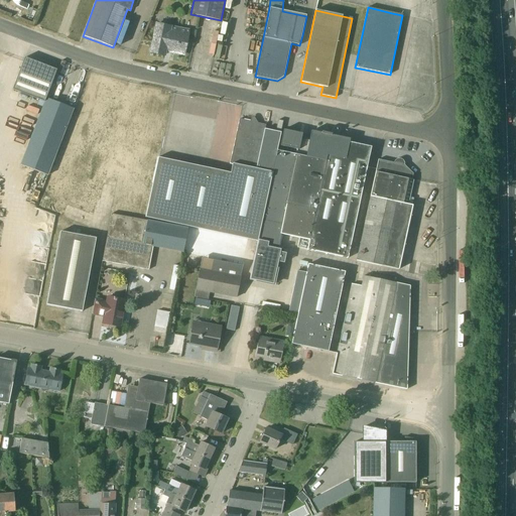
[(183,54),(189,30),(170,26),(156,23),(150,52),(164,55),(165,50),(183,54)]
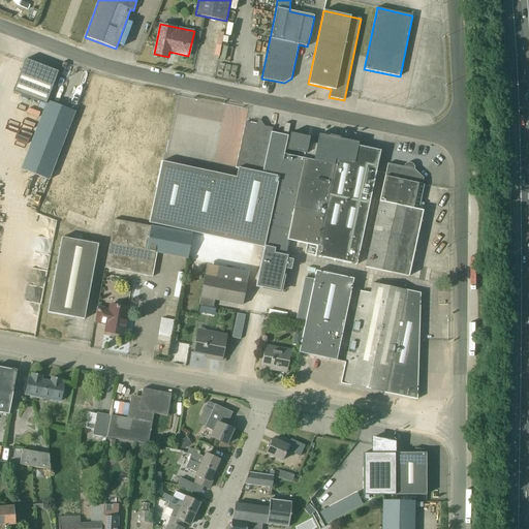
[(45,104),(58,72),(26,59),(13,92),(45,104)]
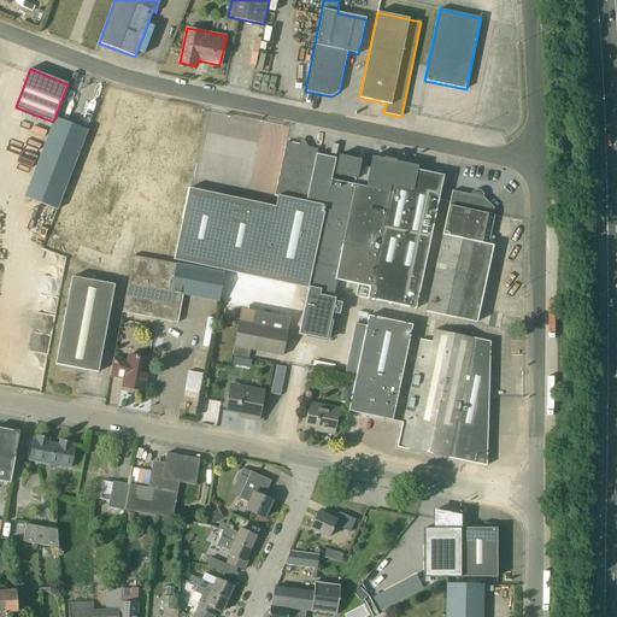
[(57,209),(51,230),(113,251),(124,217),(112,213),(146,111),(117,101),(80,216),(57,209)]
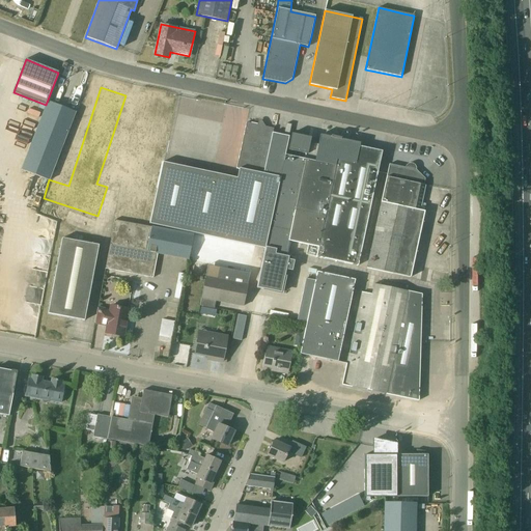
[(48,180),(49,180),(75,112),(48,102),(21,170),(48,180)]
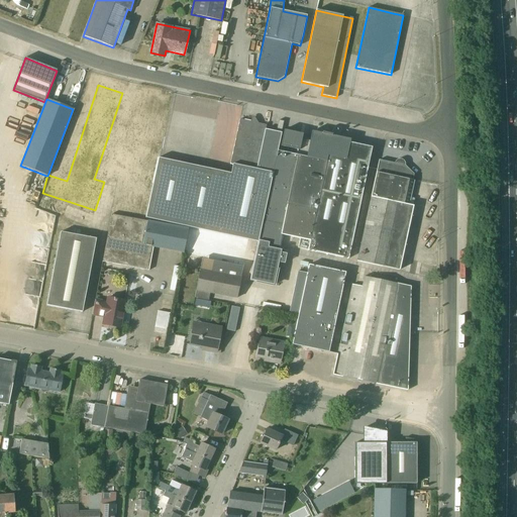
[(145,218),(192,228),(257,242),(278,151),(284,121),(279,120),(276,132),(266,129),(267,125),(257,123),(256,120),(253,122),(239,119),(230,165),(232,165),(230,174),(158,158),(145,218)]
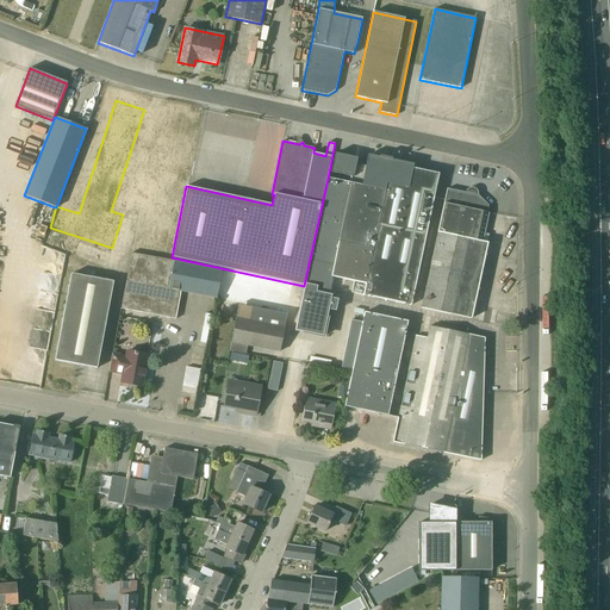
[(346,182),(328,179),(304,286),(297,321),(294,330),(323,336),(331,296),(335,297),(337,285),(330,284),(336,254),(350,257),(346,280),(354,281),(352,293),(362,296),(411,306),(439,174),(412,168),(414,165),(391,161),(388,161),(390,160),(381,159),(381,160),(379,159),(379,157),(368,155),(366,167),(356,165),(358,159),(335,154),(331,173),(347,176),(346,182)]
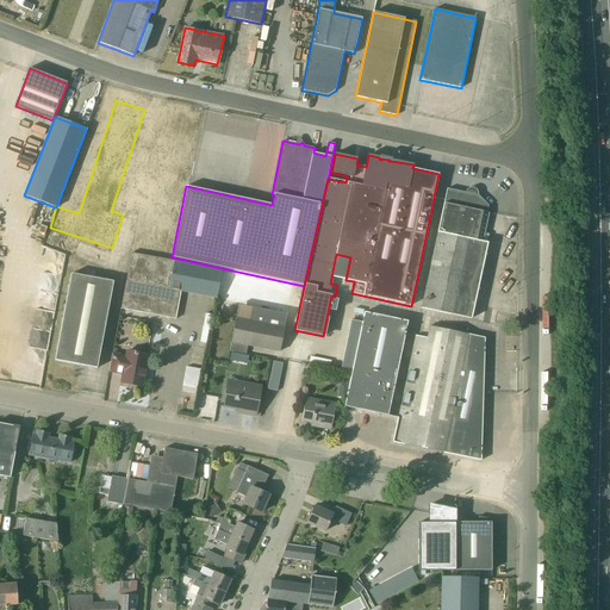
[(483,242),(489,213),(486,213),(489,205),(478,195),(478,193),(477,190),(474,188),(472,187),(468,188),(467,191),(466,193),(447,188),(443,204),(437,234),(436,235),(421,307),(471,319),(487,243),(483,242)]
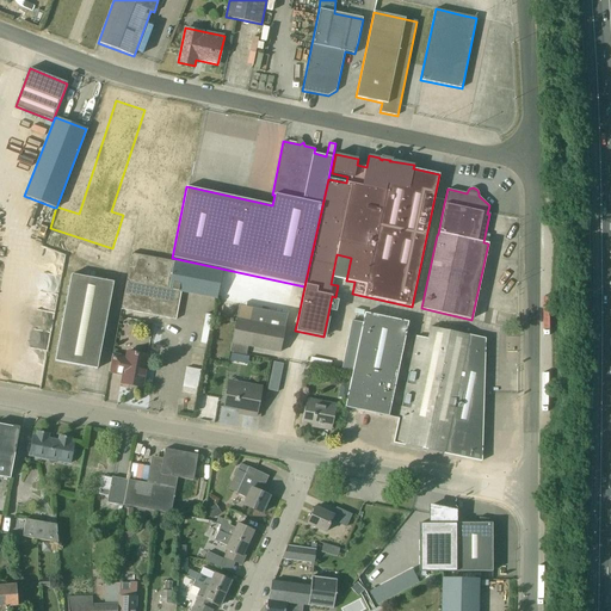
[(217,298),(222,270),(174,260),(173,261),(131,253),(121,309),(176,320),(181,292),(217,298)]
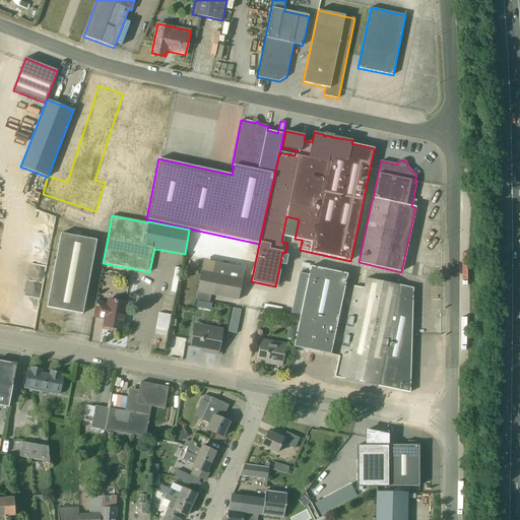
[(47,307),(82,314),(96,241),(61,234),(47,307)]
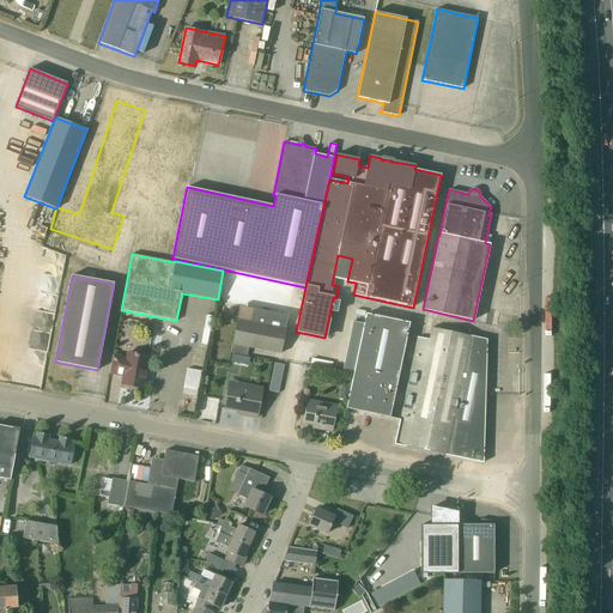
[(248,349),(280,354),(287,320),(238,309),(230,353),(247,357),(248,349)]
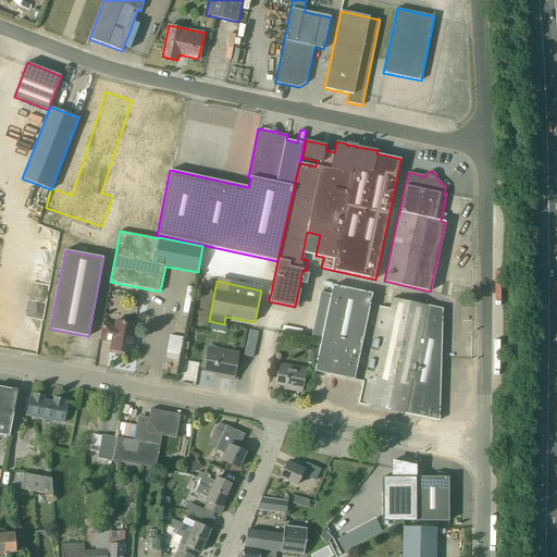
[(323,331),(314,371),(325,373),(354,380),(371,294),(332,286),(326,312),(321,311),(318,330),(323,331)]
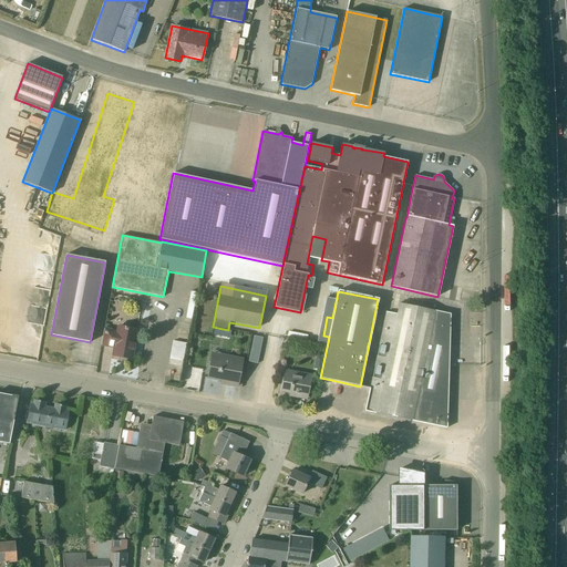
[(450,315),(443,313),(399,303),(397,315),(385,312),(369,389),(370,389),(366,411),(446,428),(450,315)]
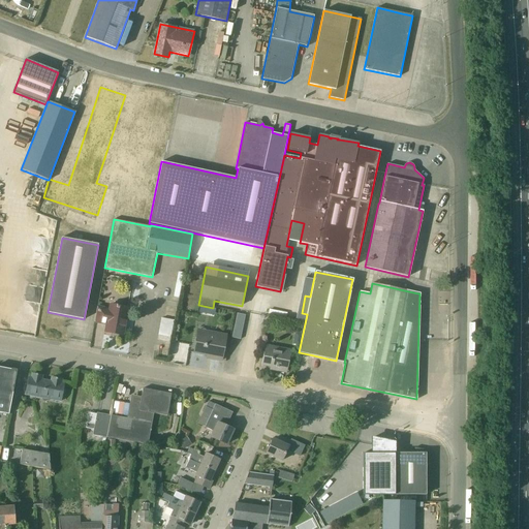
[(128,308),(118,306),(109,305),(109,308),(97,306),(94,322),(106,324),(104,332),(123,336),(126,320),(127,320),(128,313),(127,313),(128,308)]
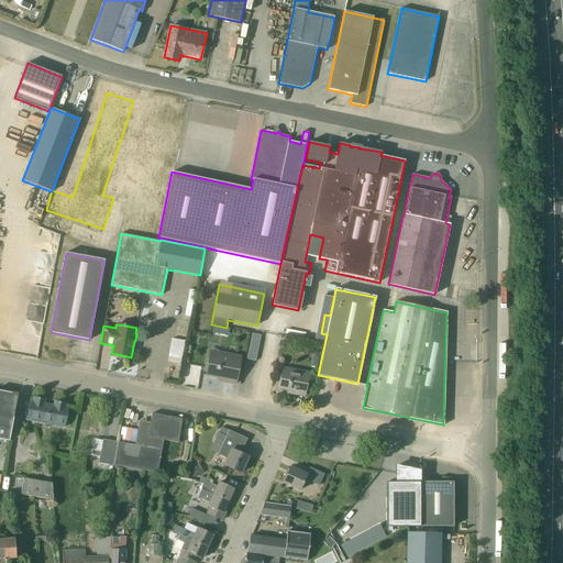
[(170,339),(168,362),(183,363),(185,340),(170,339)]
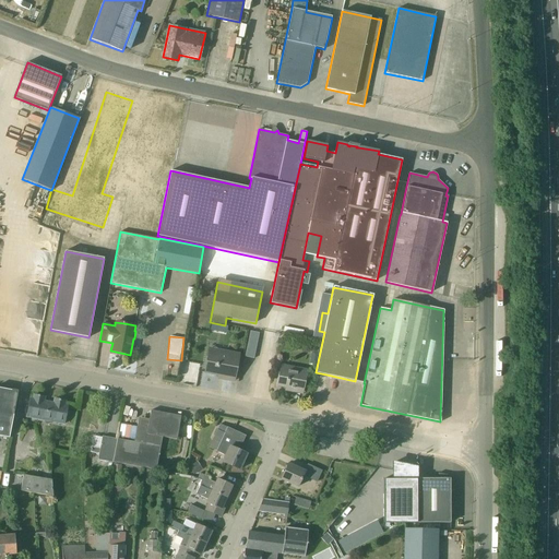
[(234,381),(239,354),(210,347),(204,372),(224,376),(223,379),(234,381)]
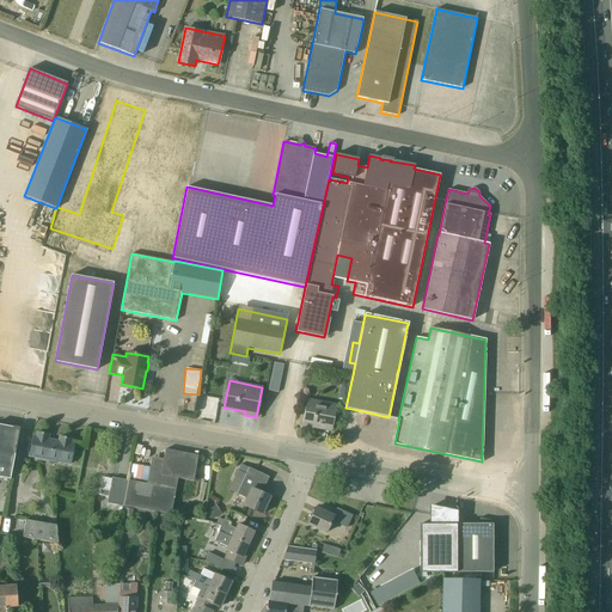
[(332,426),(335,414),(336,404),(310,399),(304,411),(303,423),(312,426),(312,428),(322,430),(323,422),(332,423),(332,426)]
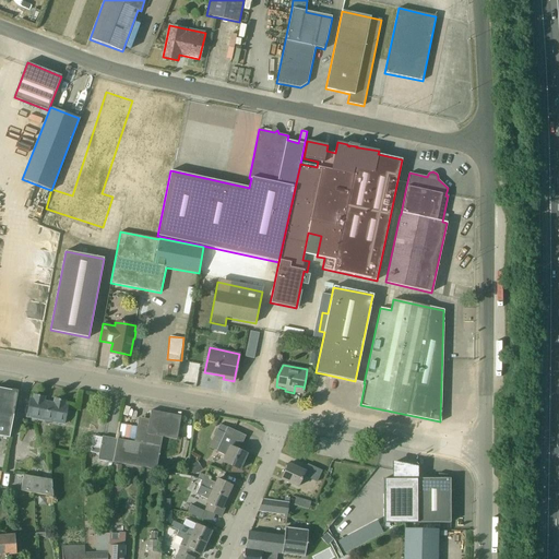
[(0,436),(9,438),(16,402),(18,391),(11,390),(11,391),(0,388),(0,436)]
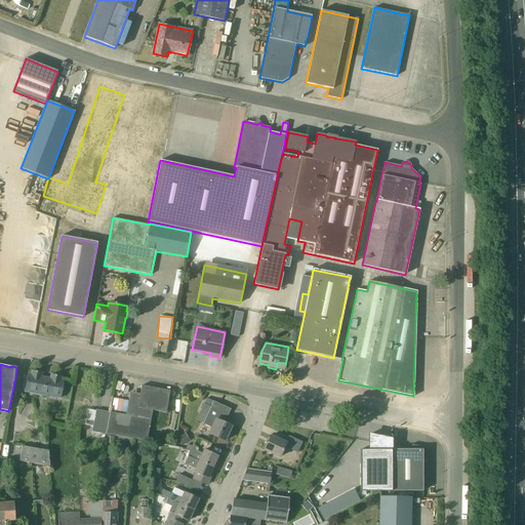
[(50,378),(46,377),(41,377),(42,373),(32,371),(31,375),(28,374),(25,393),(59,400),(64,381),(61,380),(62,376),(51,374),(50,378)]
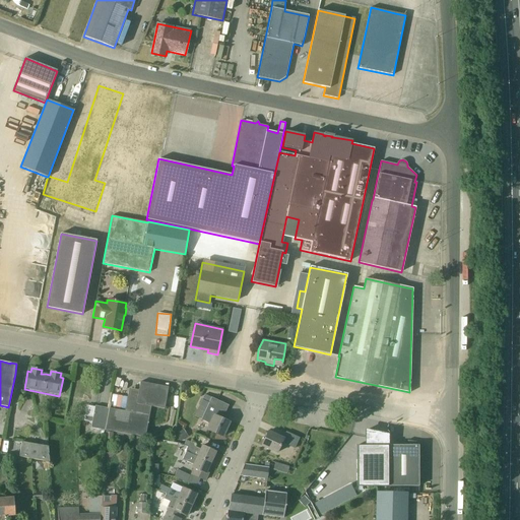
[(118,433),(131,435),(145,438),(150,406),(164,409),(168,387),(140,382),(137,394),(128,393),(124,411),(109,408),(105,431),(118,433)]
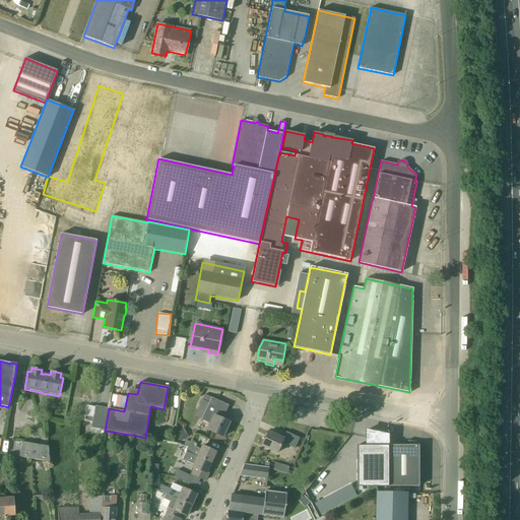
[(125,407),(126,396),(112,395),(112,406),(125,407)]
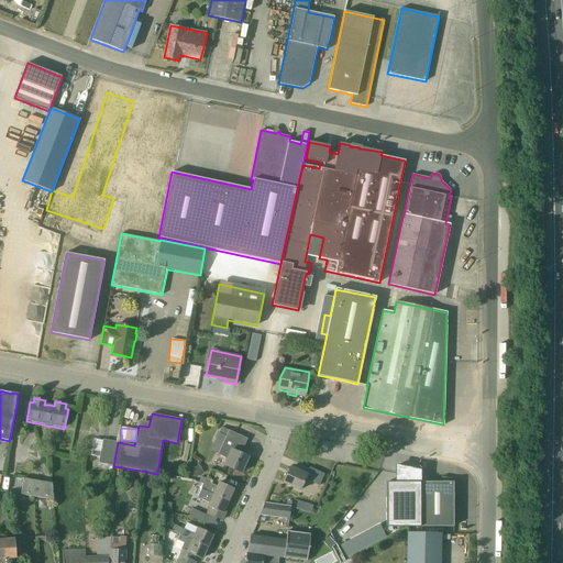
[(239,444),(244,446),(247,439),(229,431),(218,455),(225,459),(223,465),(241,473),(249,457),(235,452),(239,444)]
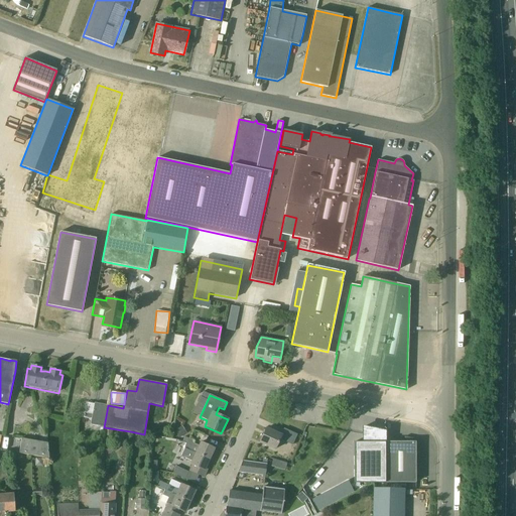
[(94,403),(90,424),(104,427),(108,405),(94,403)]
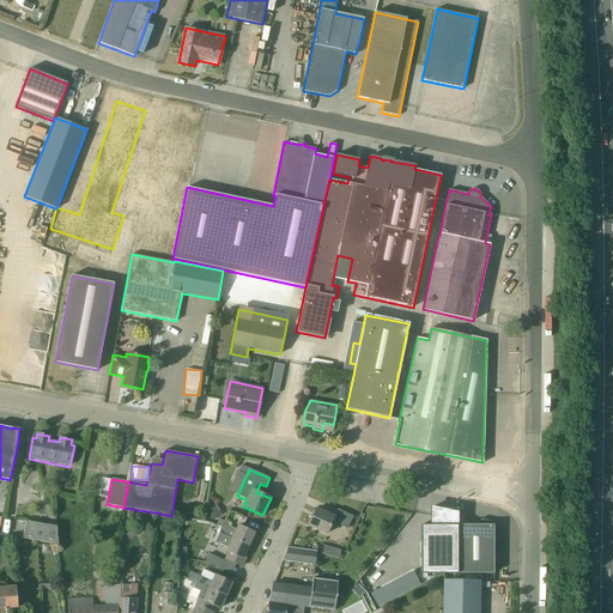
[(212,521),(222,515),(216,507),(207,513),(212,521)]
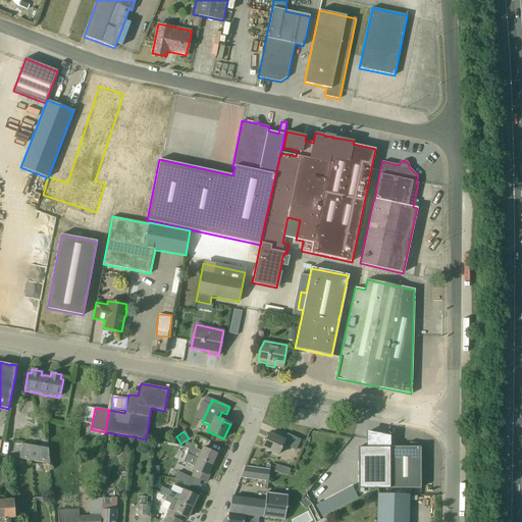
[(358,487),(388,488),(388,447),(388,434),(368,431),(368,447),(358,447),(358,487)]
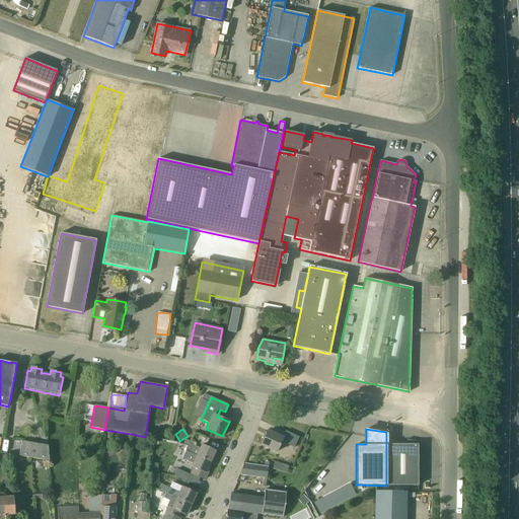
[(113,432),(105,431),(104,438),(113,439),(113,432)]
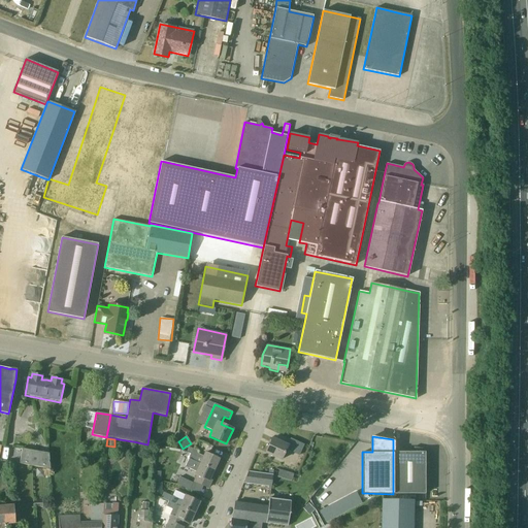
[(292,440),(290,447),(272,438),(265,453),(282,460),(287,450),(299,456),(304,444),(290,438),(290,439),(292,440)]
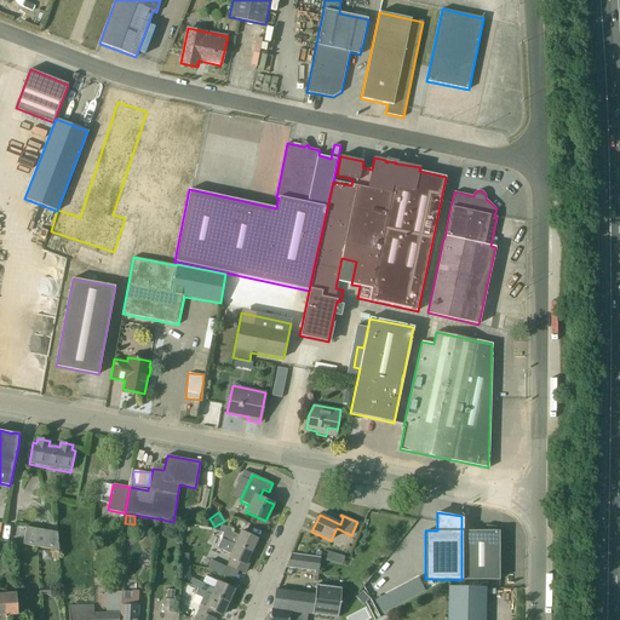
[(154,527),(156,518),(141,516),(139,524),(154,527)]
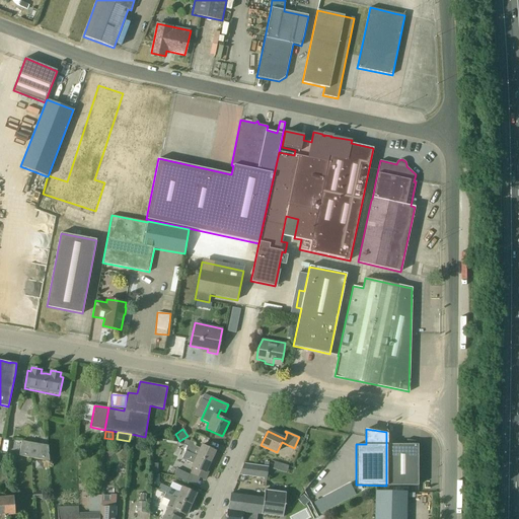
[(139,445),(140,437),(133,435),(132,444),(139,445)]
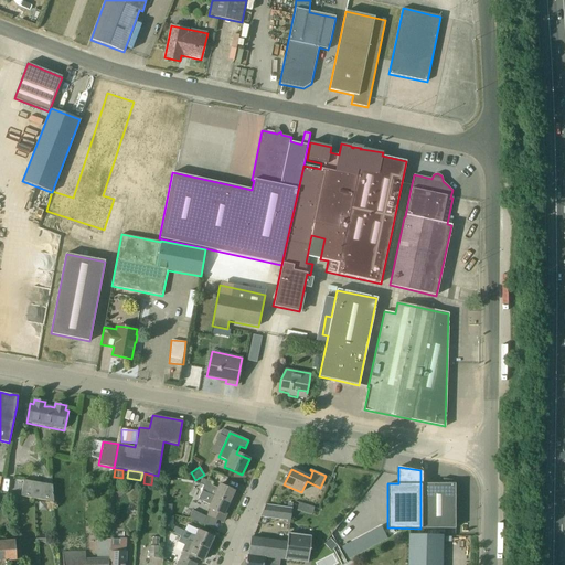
[(420,483),(420,529),(455,529),(455,524),(455,496),(458,496),(458,481),(443,478),(443,483),(420,483)]
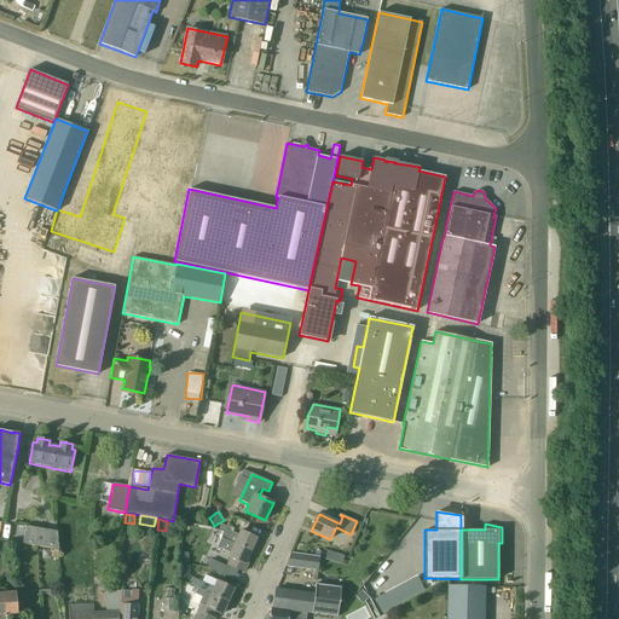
[(57,532),(25,526),(22,544),(58,550),(57,532)]
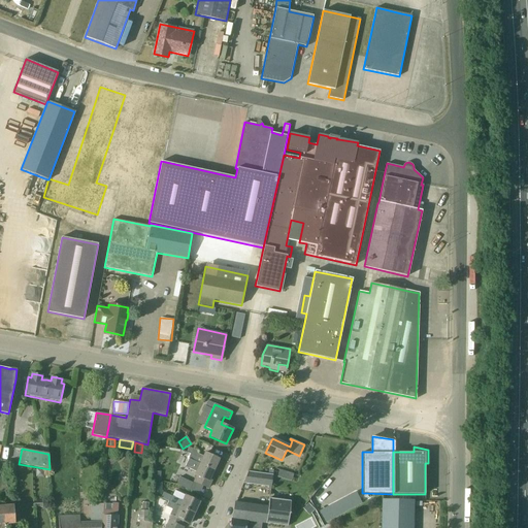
[(198,454),(199,452),(193,449),(191,454),(190,457),(213,469),(219,459),(204,452),(203,456),(198,454)]
